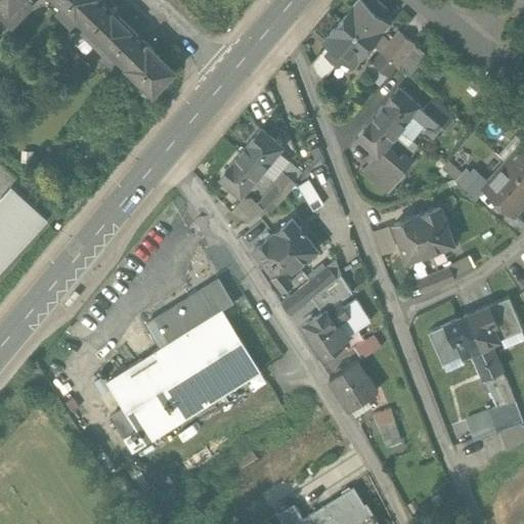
[(24,2),(20,0),(0,0),(0,7),(9,16),(24,2)]
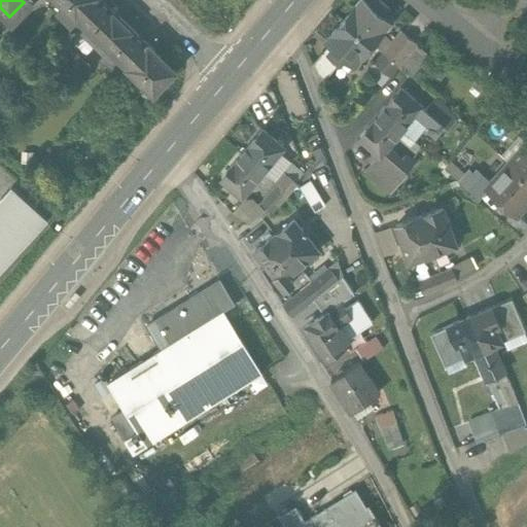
[(50,0),(74,22),(94,0),(50,0)]
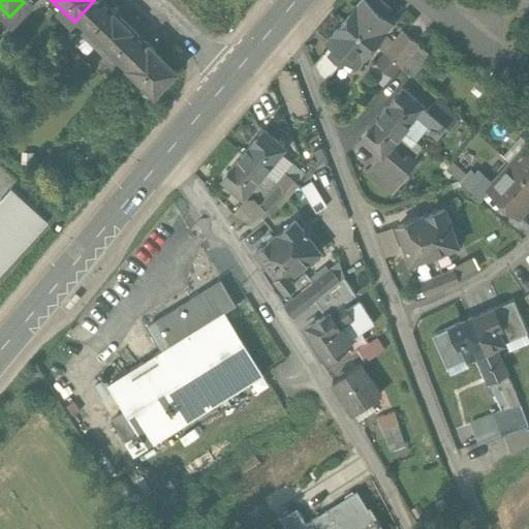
[(94,0),(74,22),(100,45),(121,23),(96,0),(94,0)]
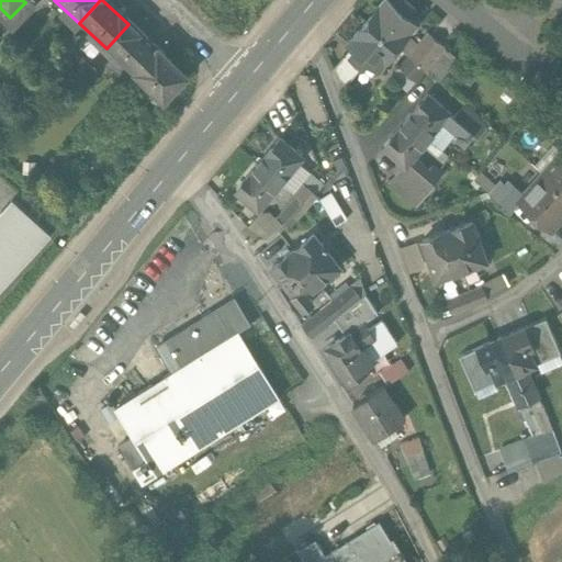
[(388,0),(384,0),(368,21),(397,47),(417,25),(408,18),(416,9),(405,0),(395,0),(392,4),(388,0)]
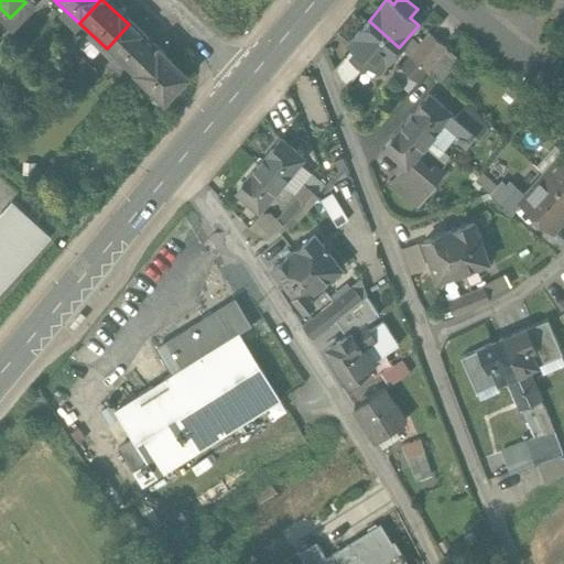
[(399,47),(369,21),(349,44),(357,51),(350,58),(365,71),(371,63),(379,69),(399,47)]
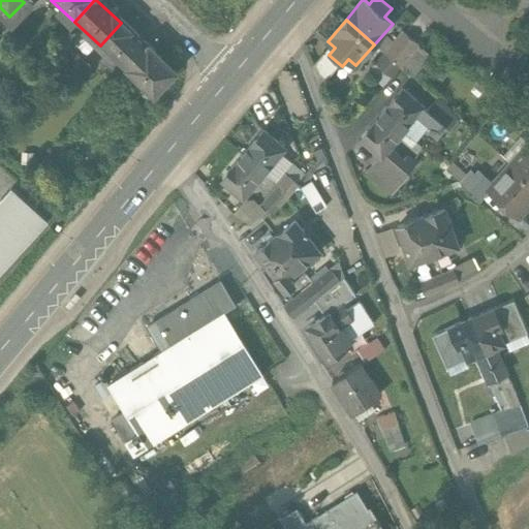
[(100,45),(126,69),(147,47),(121,23),(100,45)]
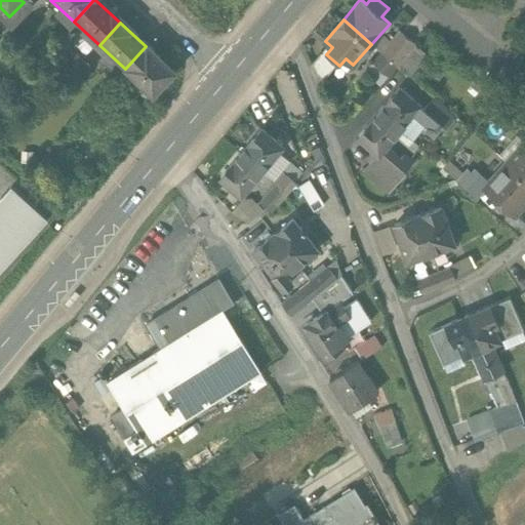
[(417,43),(401,30),(382,53),(398,67),(417,43)]
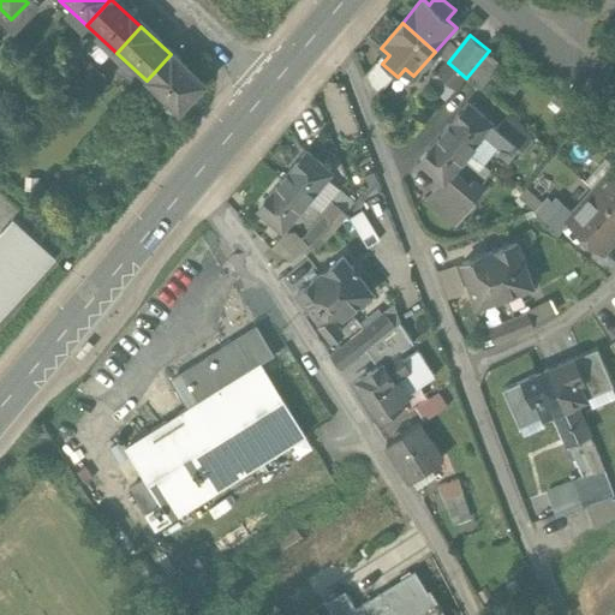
[(147,81),(179,111),(204,83),(172,53),(171,54),(147,81)]
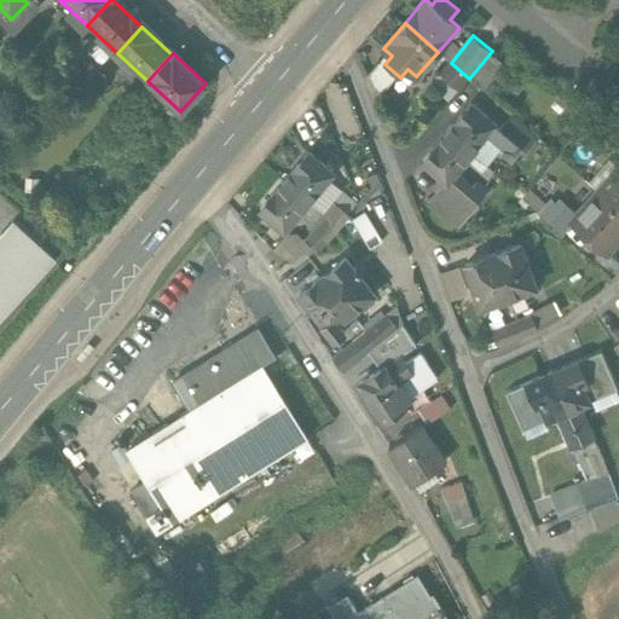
[(469,79),(451,63),(440,75),(460,91),(469,79)]
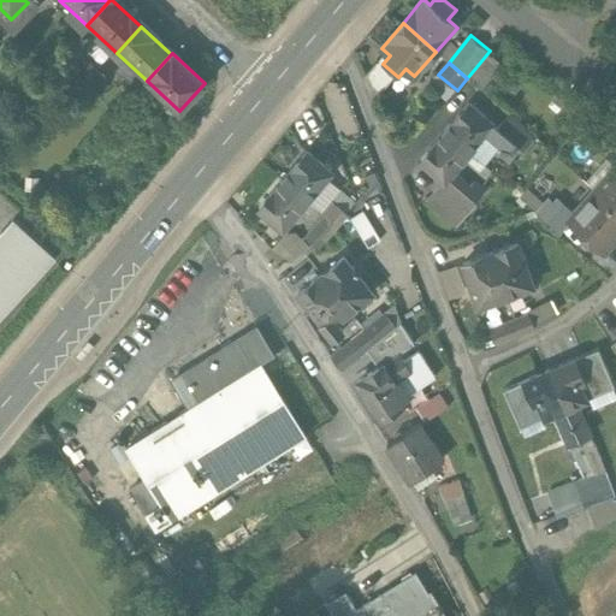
[(497,129),(469,106),(445,134),(468,154),(485,135),(502,148),(499,150),(509,159),(517,148),(519,147),(497,129)]
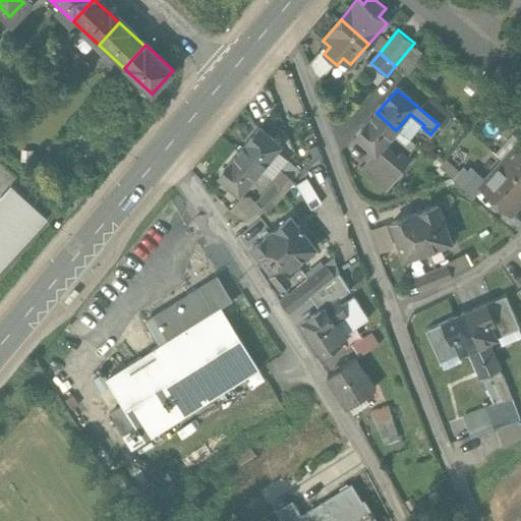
[(454,117),(430,96),(420,109),(439,124),(438,125),(444,130),(454,117)]
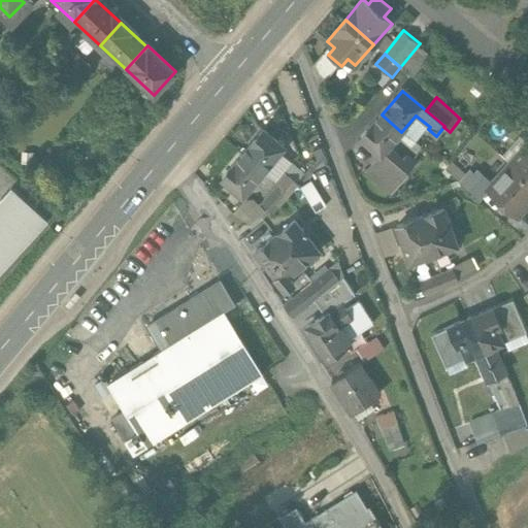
[(382,114),(361,139),(382,157),(368,172),(391,191),(411,165),(403,158),(401,160),(388,149),(401,132),(382,114)]
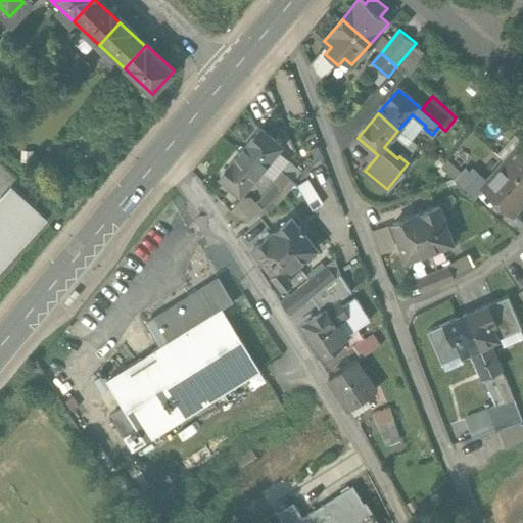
[(262,171),(282,146),(262,129),(241,153),(262,171)]
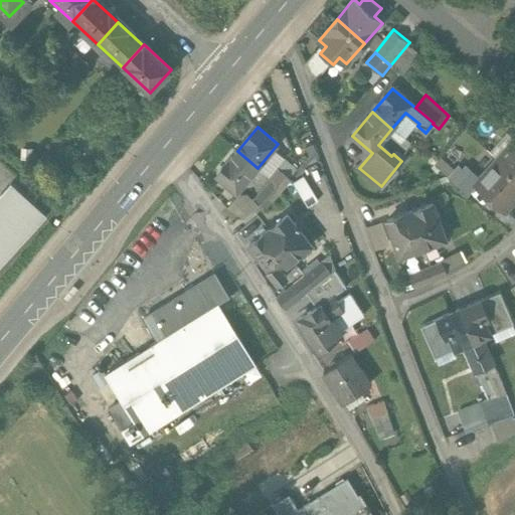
[(514,144),(500,162),(514,175),(514,144)]
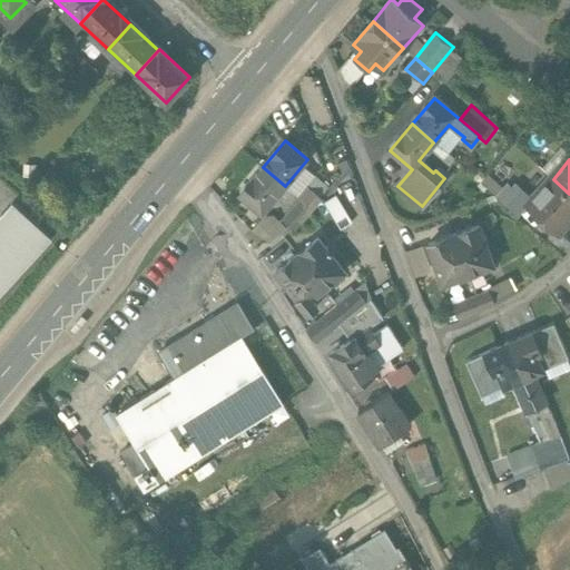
[(263,213),(285,186),(263,167),(241,194),(263,213)]
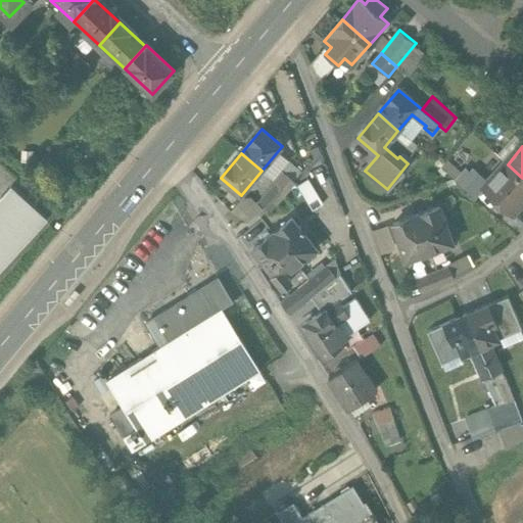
[(506,162),(483,189),(514,216),(522,205),(522,178),(508,164),(506,162)]
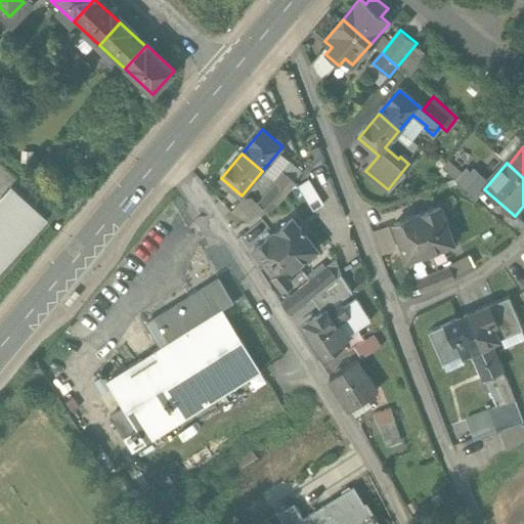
[(295,182),(282,172),(274,181),(287,191),(295,182)]
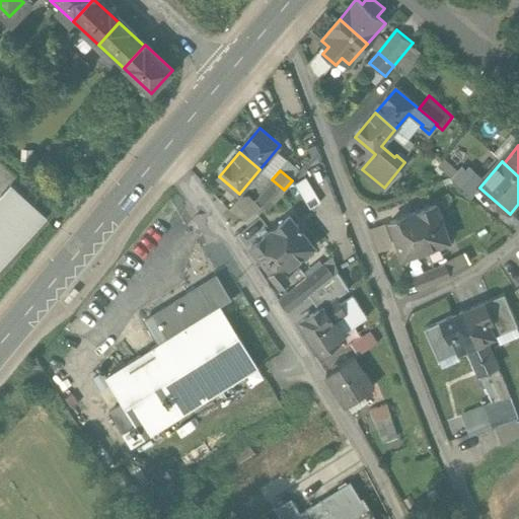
[(272,179),(256,199),(257,200),(264,206),(268,210),(284,190),(272,179)]
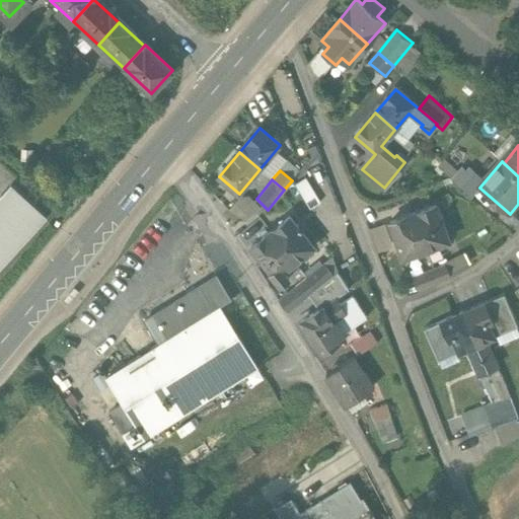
[(320,203),(305,179),(295,186),(310,210),(320,203)]
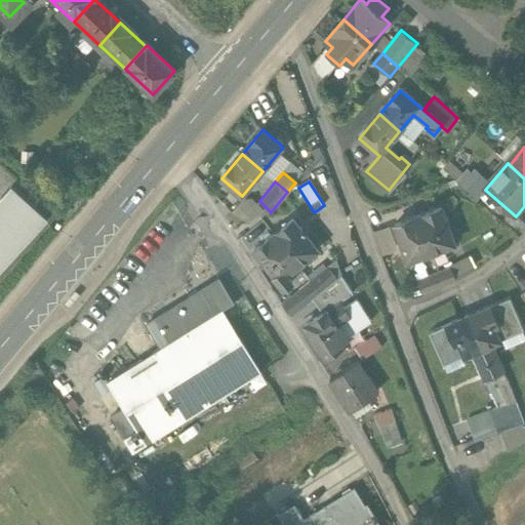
[(11,188),(0,199),(0,272),(47,220),(11,188)]
